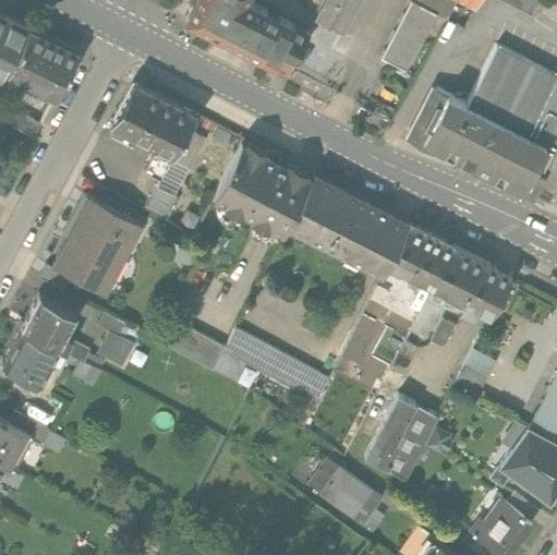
[(193,0),(184,19),(288,72),(307,33),(243,0),(193,0)]
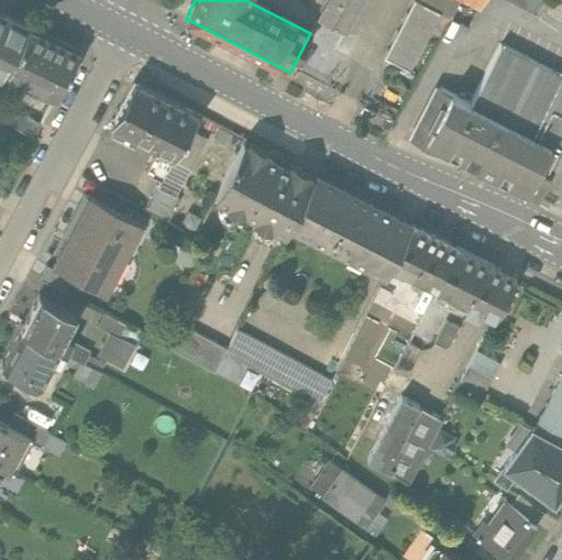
[(245,0),(310,33),(317,23),(329,0),(245,0)]
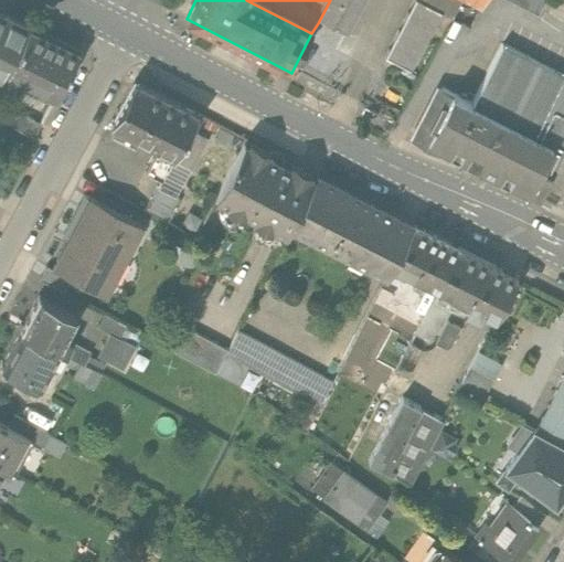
[(480,11),(486,0),(330,0),(318,23),(346,38),(365,0),(459,0),(463,1),(480,11)]
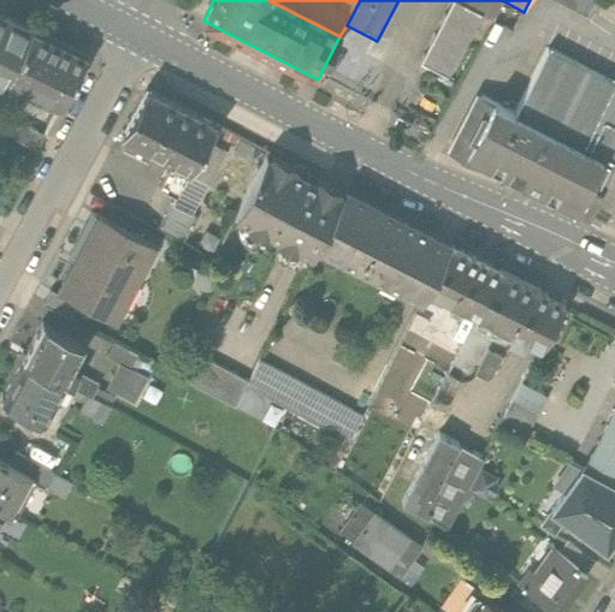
[(482,45),(504,1),(501,0),(453,0),(421,65),(448,78),(469,37),(482,45)]
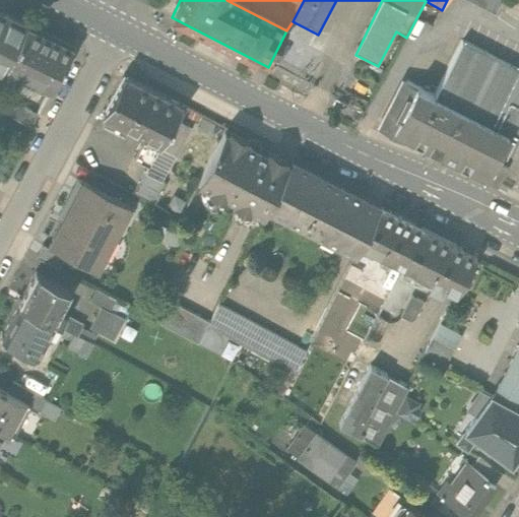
[(504,0),(462,0),(496,17),(504,0)]
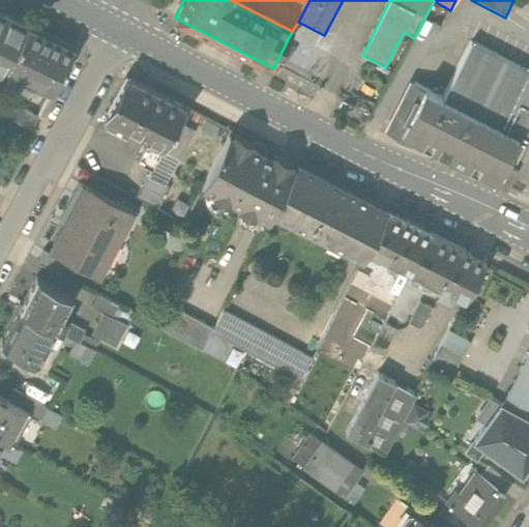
[(0,75),(2,76),(5,78),(28,29),(0,15),(0,75)]
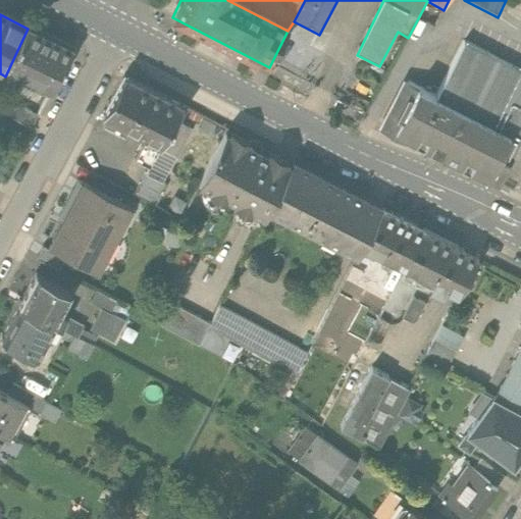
[(73,51),(28,29),(5,76),(21,85),(27,73),(54,88),(73,51)]
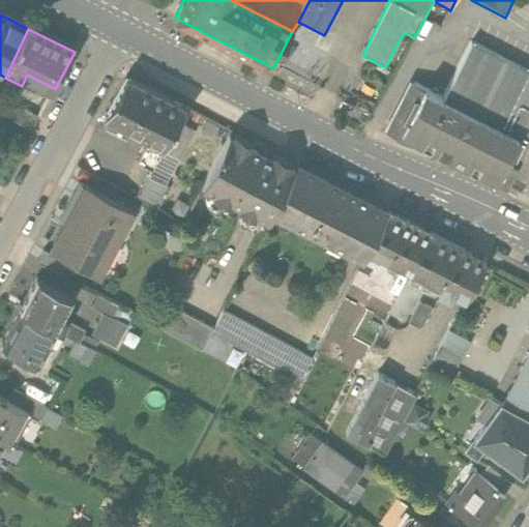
[(528,72),(472,45),(443,99),(518,140),(528,145),(528,72)]
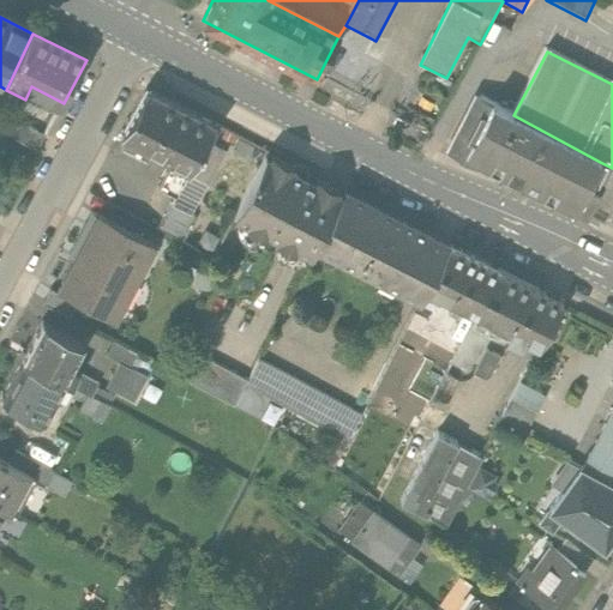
[(215,126),(145,90),(121,138),(172,164),(157,189),(175,199),(187,176),(208,186),(226,152),(206,143),(215,126)]
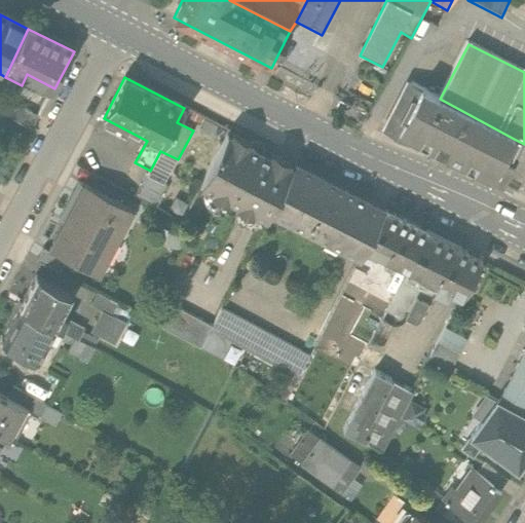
[(492,182),(514,139),(440,99),(411,84),(388,127),(492,182)]
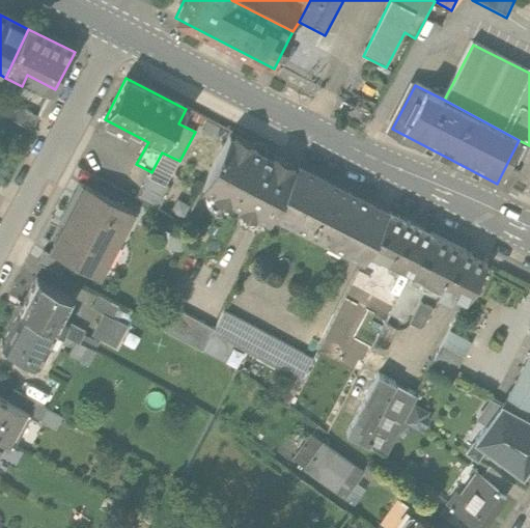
[(31,132),(38,118),(18,108),(10,120),(31,132)]
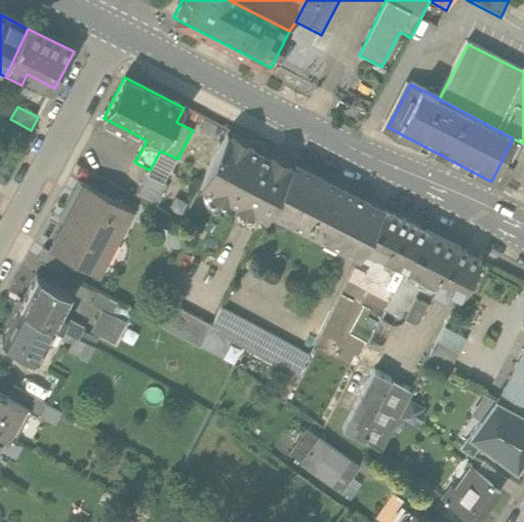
[(293,169),(227,135),(200,188),(266,222),(269,215),(293,169)]
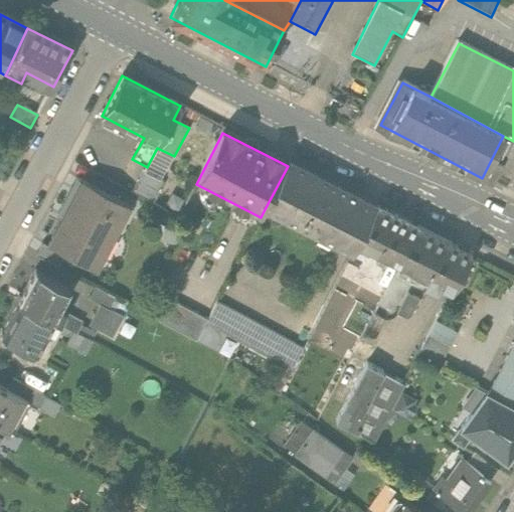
[(513,141),(503,136),(482,178),(495,185),(513,148),(513,141)]
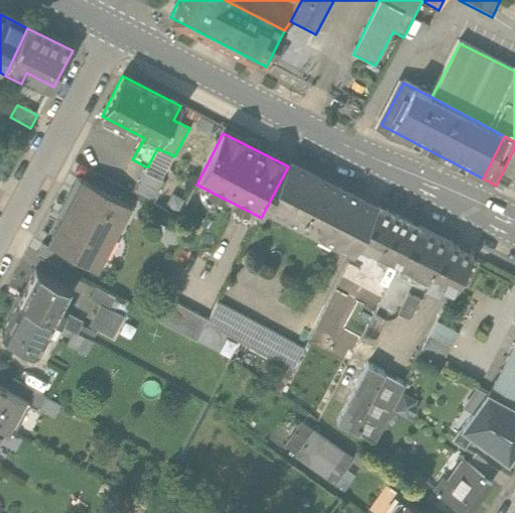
[(174,156),(157,148),(147,167),(144,172),(143,172),(138,182),(132,194),(154,205),(159,194),(158,194),(163,182),(160,181),(174,156)]
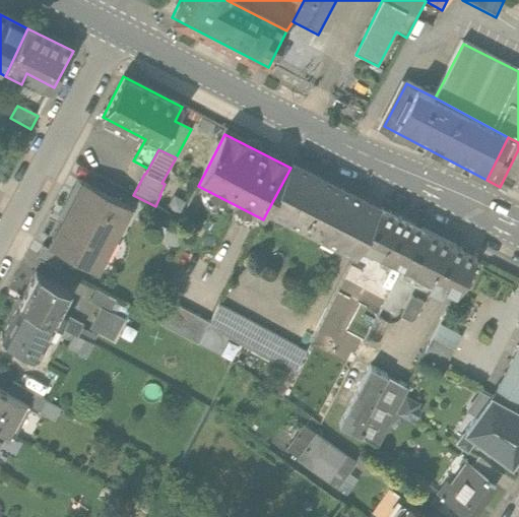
[(293,164),(290,168),(266,213),(357,259),(363,249),(383,209),(293,164)]
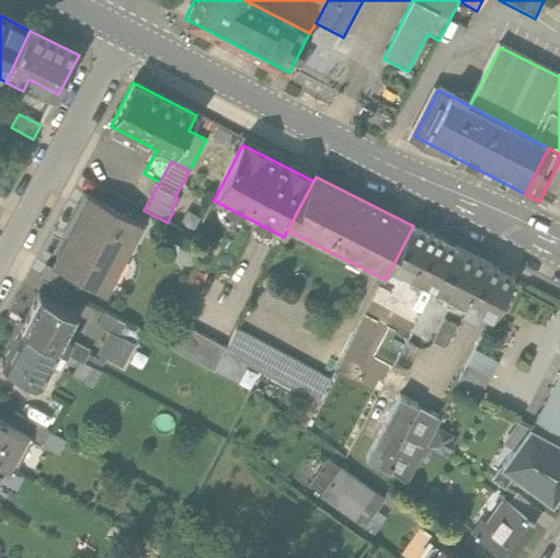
[(143,226),(82,194),(61,234),(67,236),(52,263),(106,293),(143,226)]
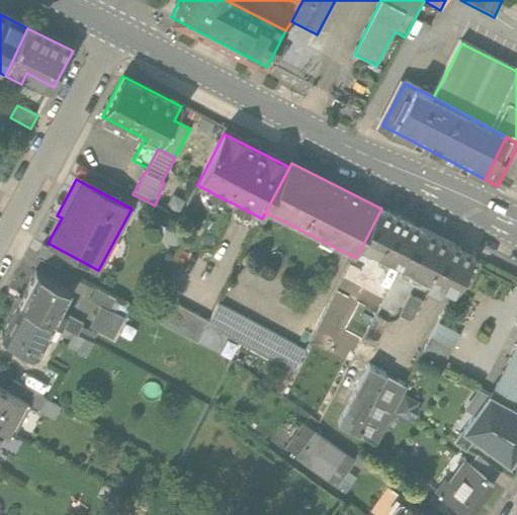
[(393,263),(403,269),(423,231),(381,208),(361,248),(382,258),(378,267),(388,272),(393,263)]
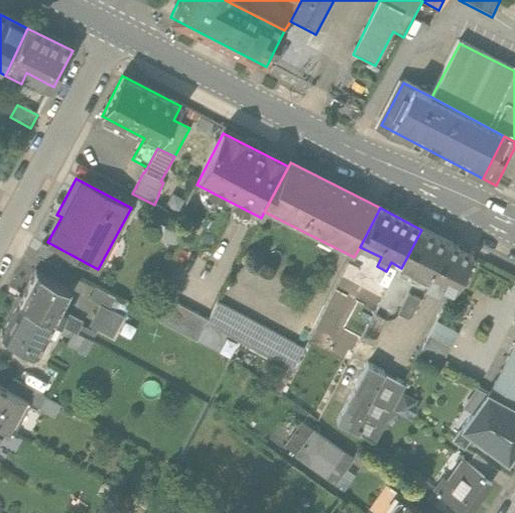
[(473,256),(421,230),(401,268),(396,277),(409,283),(413,275),(429,282),(426,288),(436,294),(439,287),(453,294),(473,256)]
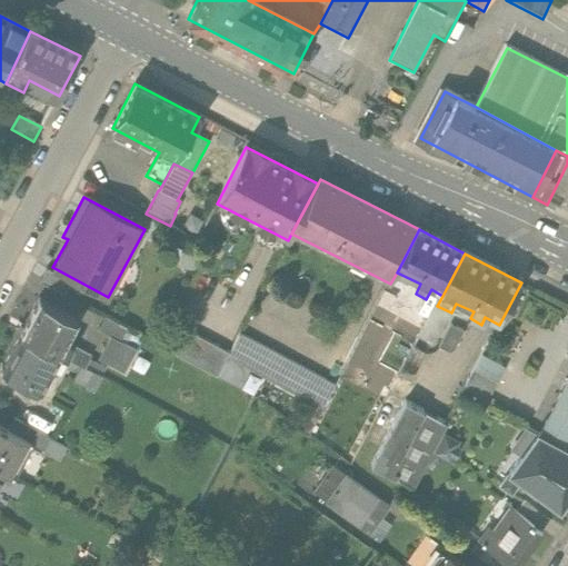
[(61,294),(69,279),(46,267),(38,280),(61,294)]
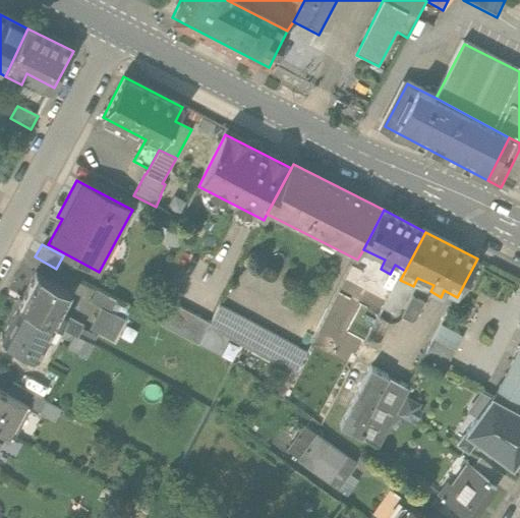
[(35,272),(18,305),(53,324),(61,328),(67,318),(60,313),(71,291),(35,272)]
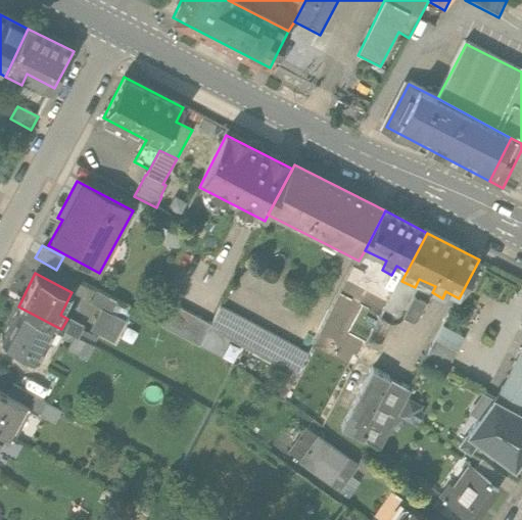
[(224,306),(281,331),(289,314),(276,308),(284,290),(255,278),(249,290),(233,283),(224,306)]
